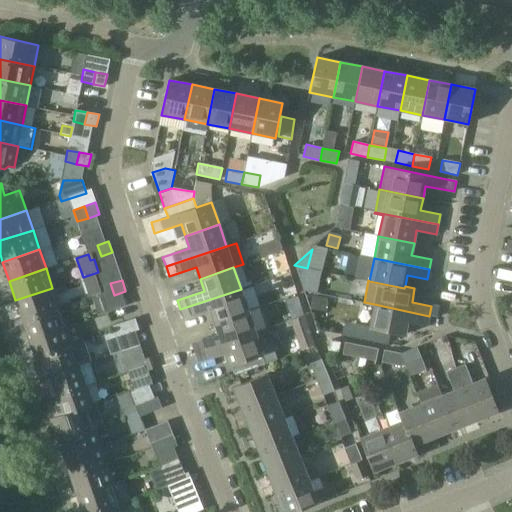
[(114,295),(110,283),(99,287),(103,299),(114,295)]
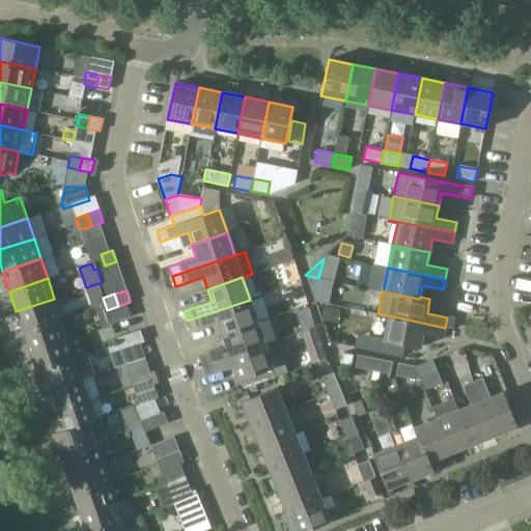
[(16,311),(23,331),(61,318),(54,299),(16,311)]
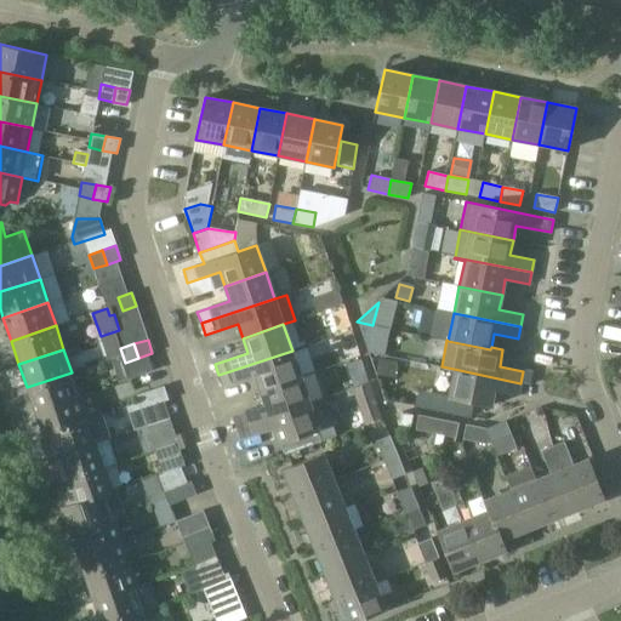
[(255,376),(260,391),(301,377),(292,351),(218,375),(223,387),(255,376)]
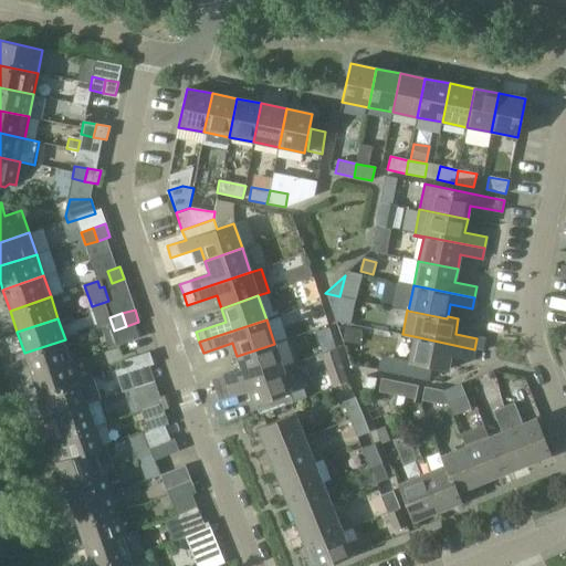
[(346,328),(344,343),(353,344),(355,329),(346,328)]
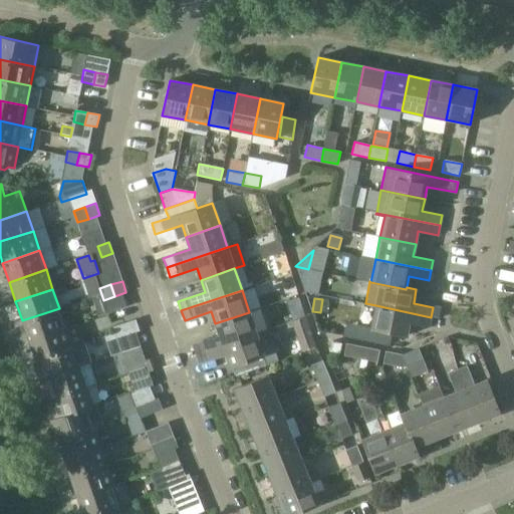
[(431,317),(375,305),(371,329),(407,336),(409,323),(429,327),(431,317)]
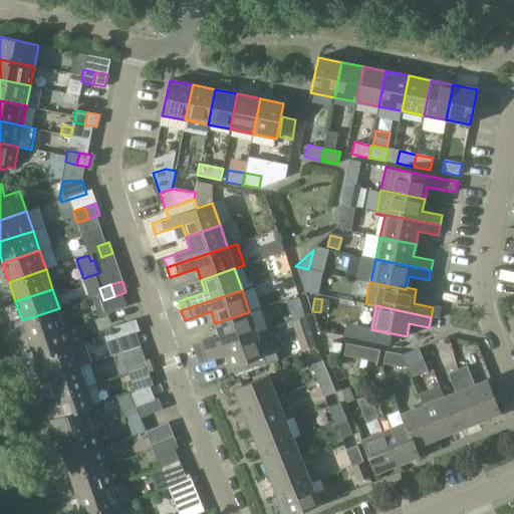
[(26,332),(28,340),(66,327),(59,308),(22,320),(23,323),(20,326),(21,332),(26,332)]
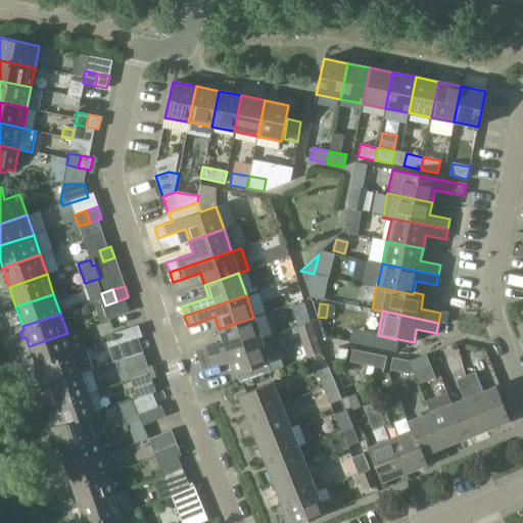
[(196,350),(199,361),(260,339),(253,318),(219,329),(223,341),(196,350)]
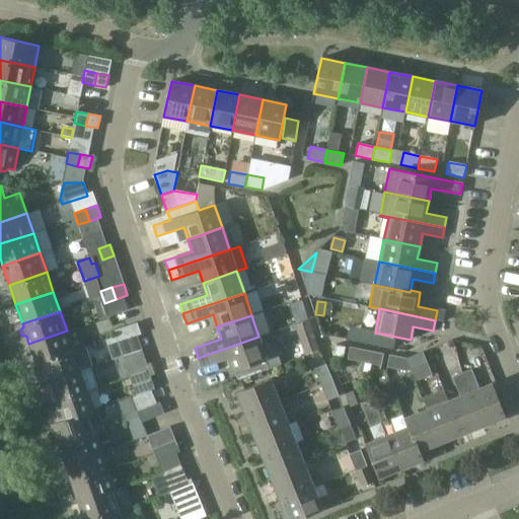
[(137,322),(125,326),(129,338),(140,334),(137,322)]
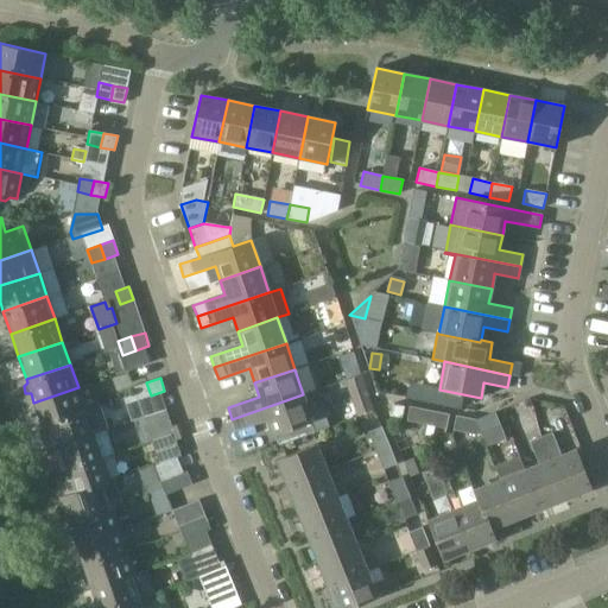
[(151,396),(146,382),(133,387),(138,400),(151,396)]
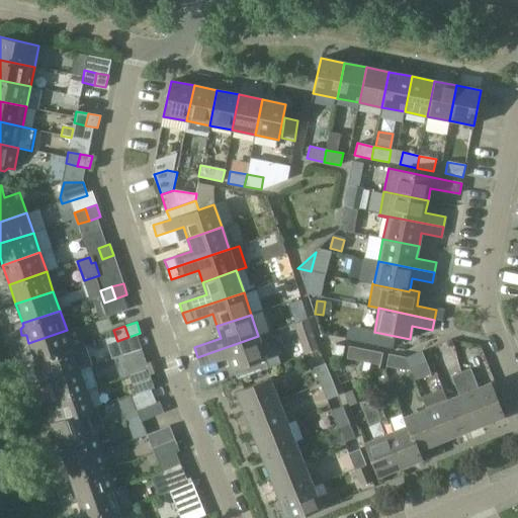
[(28,343),(35,362),(73,350),(67,330),(28,343)]
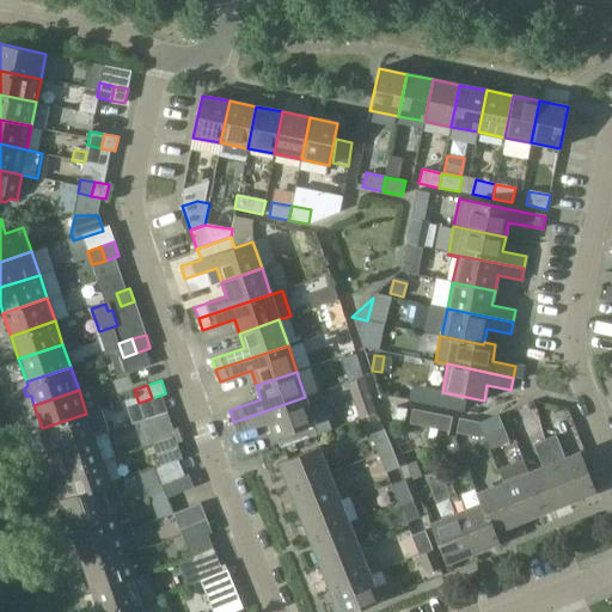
[(305,397),(233,422),(237,433),(269,422),(274,438),(280,435),(283,447),(317,435),(313,424),(314,424),(305,397)]
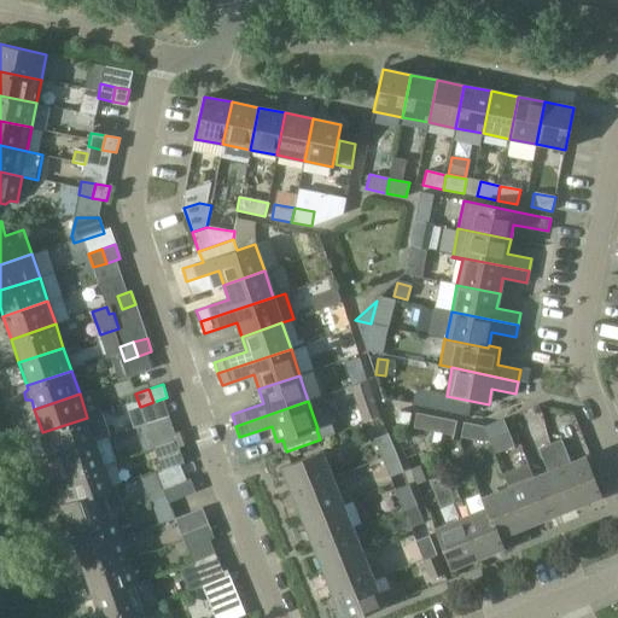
[(413,427),(433,431),(436,417),(417,413),(413,427)]
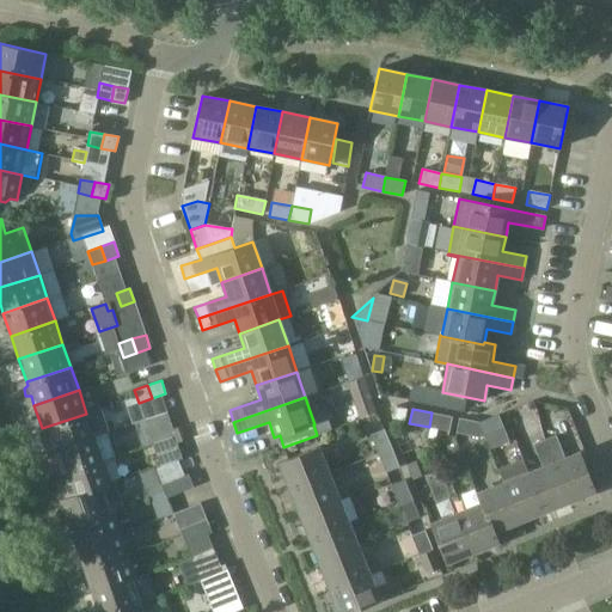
[(432,412),(429,427),(448,432),(452,417),(432,412)]
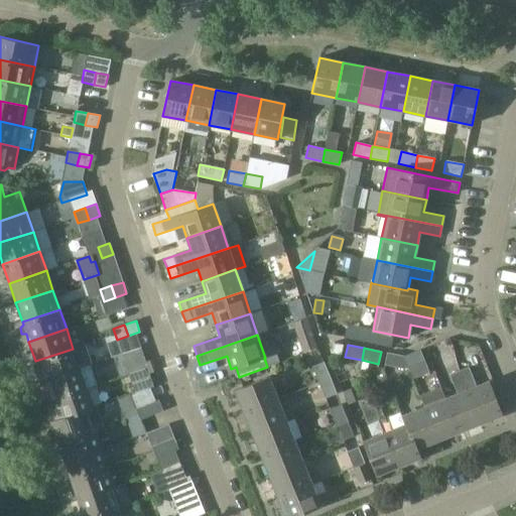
[(42,381),(80,369),(73,349),(35,361),(36,364),(32,366),(35,374),(39,373),(42,381)]
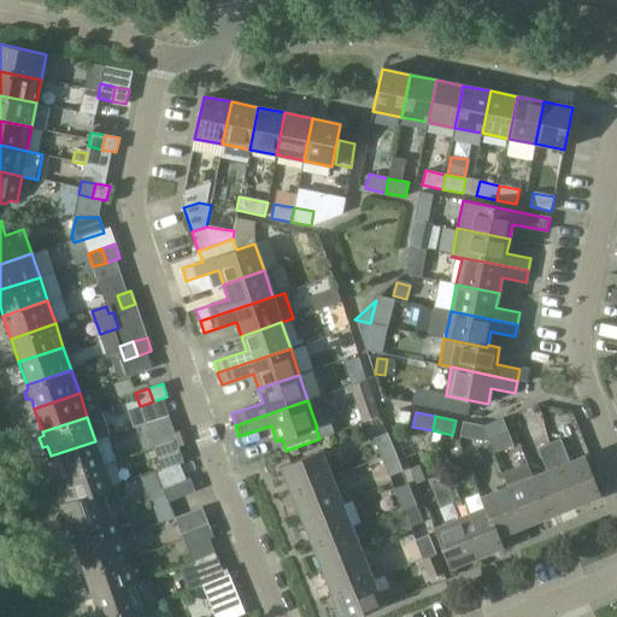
[(503,418),(482,425),(488,440),(507,432),(503,418)]
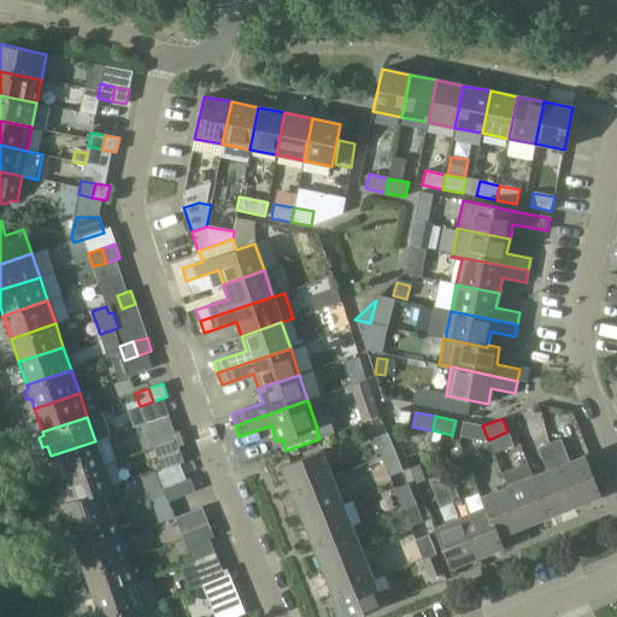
[(488,440),(482,425),(463,422),(459,436),(483,441),(488,440)]
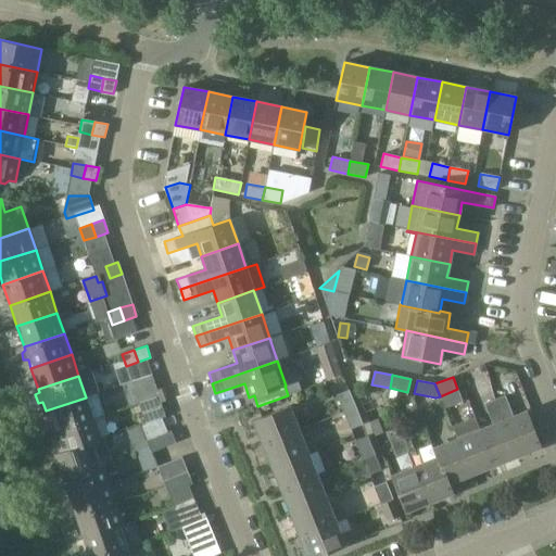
[(161,389),(149,392),(152,405),(165,401),(161,389)]
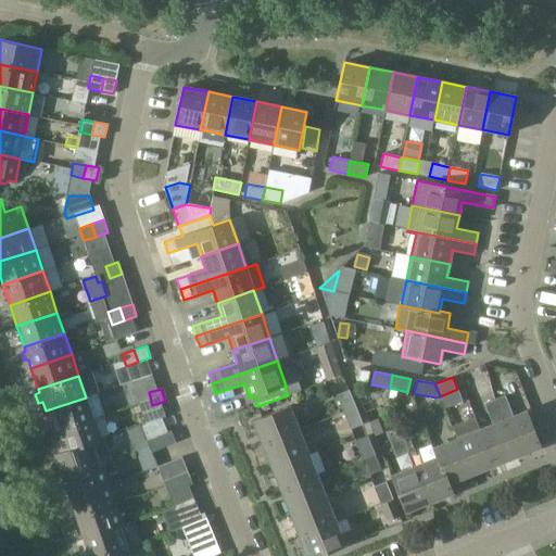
[(337,394),(343,412),(356,407),(349,390),(337,394)]
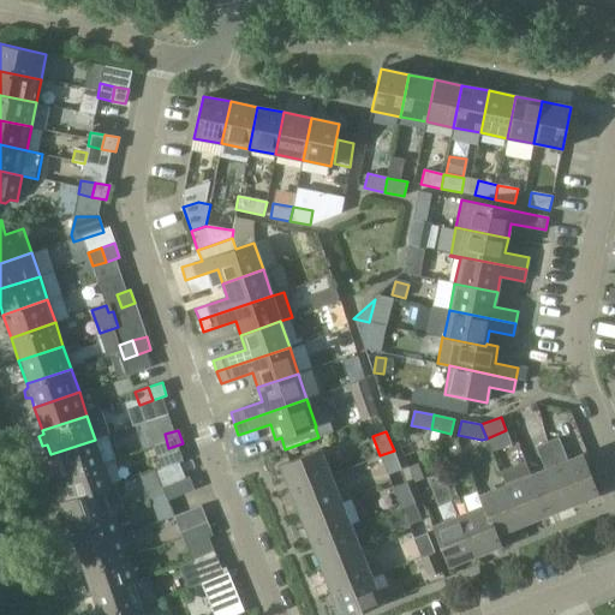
[(168,448),(165,434),(150,439),(155,453),(168,448)]
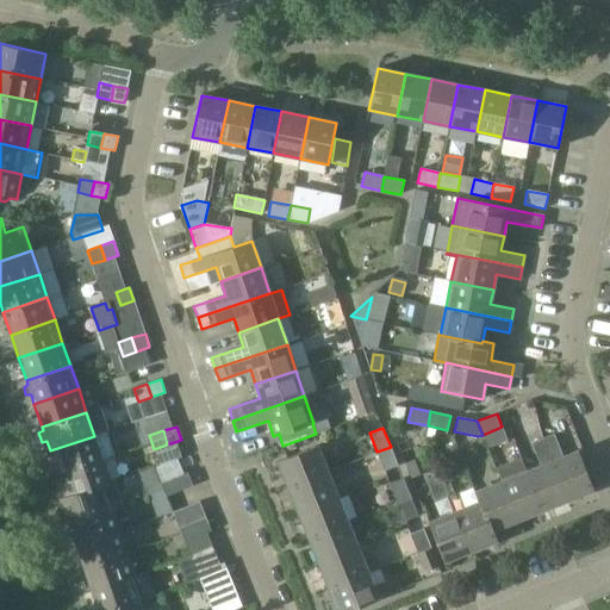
[(94,436),(50,450),(53,459),(48,462),(50,471),(56,471),(57,474),(101,459),(114,455),(106,431),(94,436)]
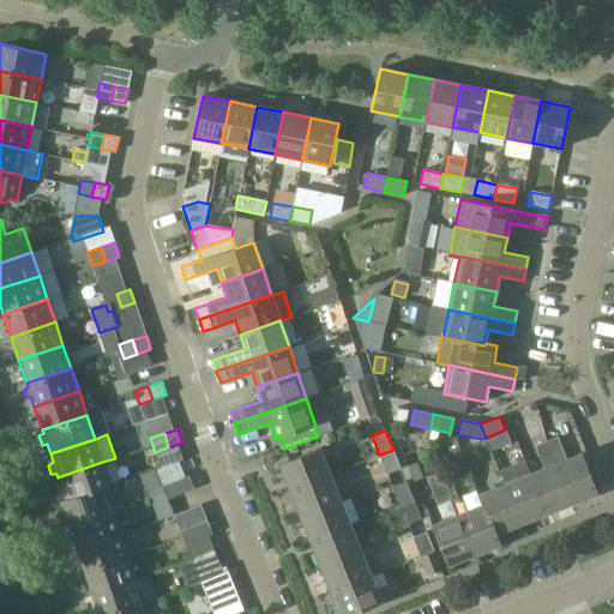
[(558,438),(546,441),(571,504),(597,494),(582,453),(566,459),(558,438)]
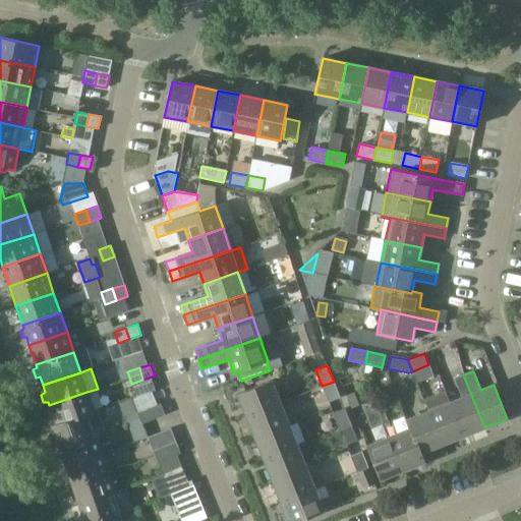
[(461,398),(450,403),(463,437),(484,427),(463,374),(454,379),(461,398)]
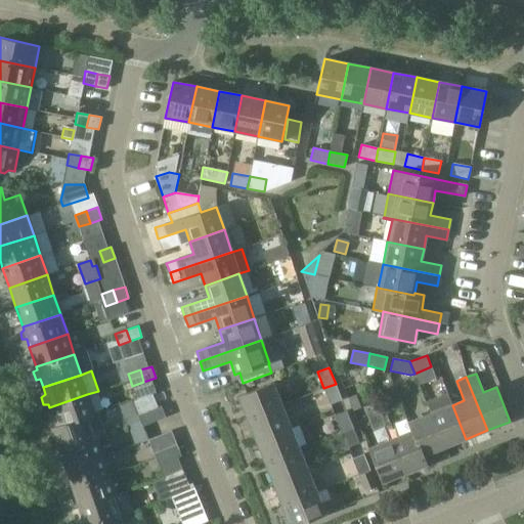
[(238,396),(248,419),(281,405),(272,383),(238,396)]
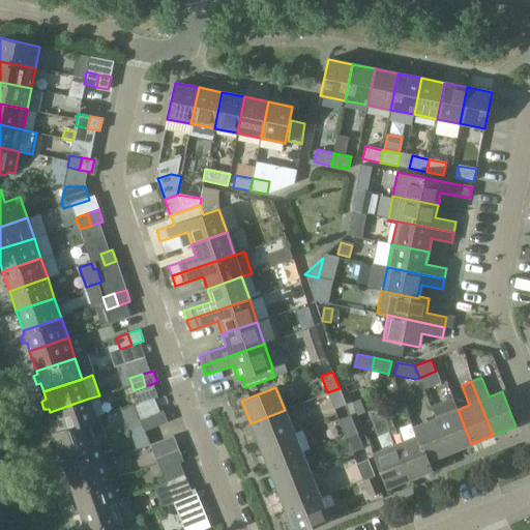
[(403,405),(396,387),(388,390),(394,408),(403,405)]
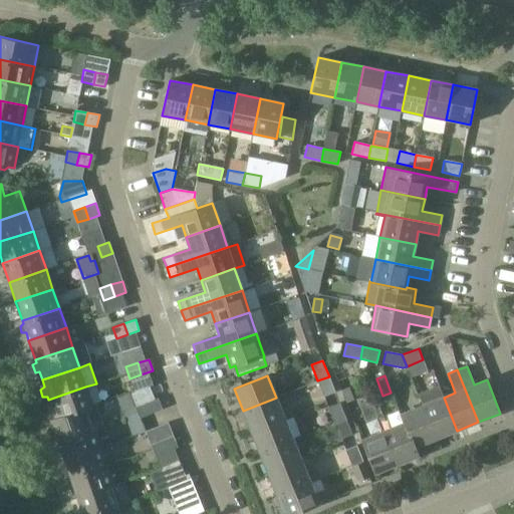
[(329,376),(317,380),(324,397),(335,392),(329,376)]
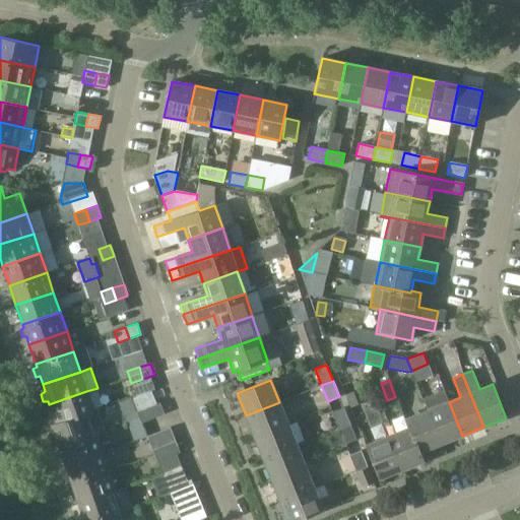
[(54,416),(56,423),(56,424),(89,412),(89,413),(93,411),(86,391),(49,404),(50,406),(46,409),(48,416),(54,416)]
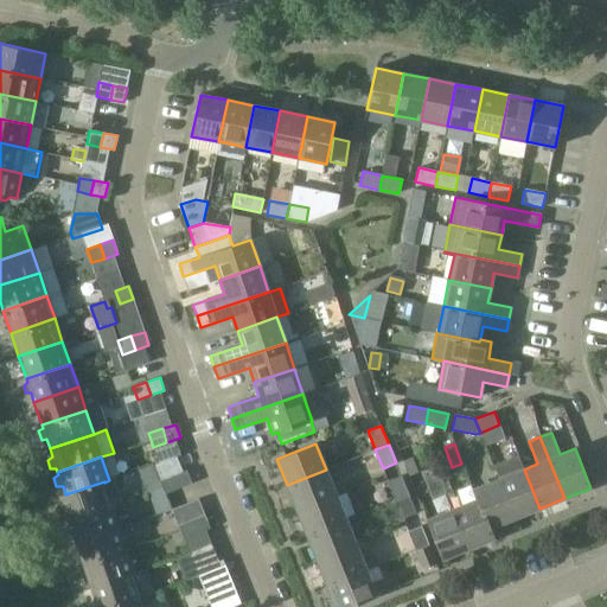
[(403,462),(409,477),(417,473),(411,459),(403,462)]
